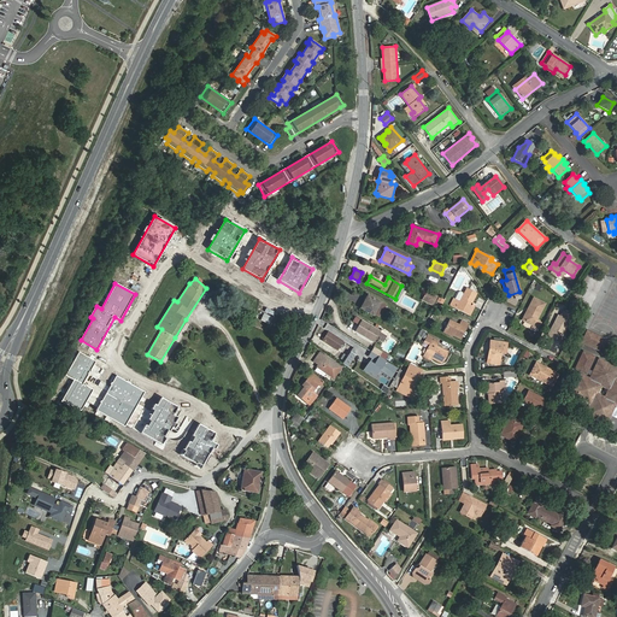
[(466,313),(476,293),(466,289),(460,301),(454,299),(451,305),(466,313)]
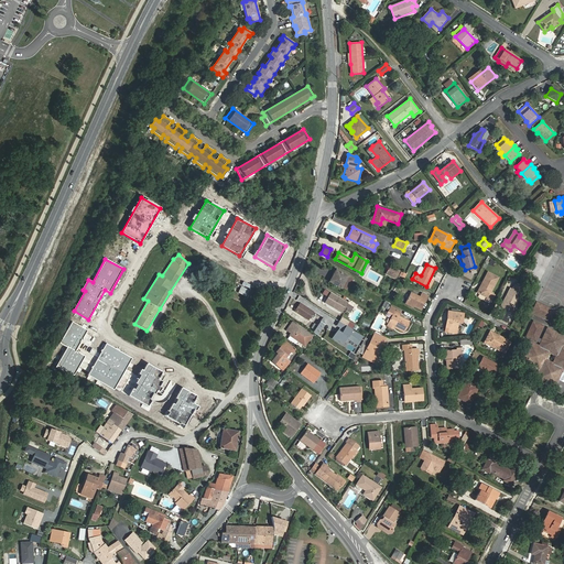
[(386,274),(396,279),(400,271),(390,266),(386,274)]
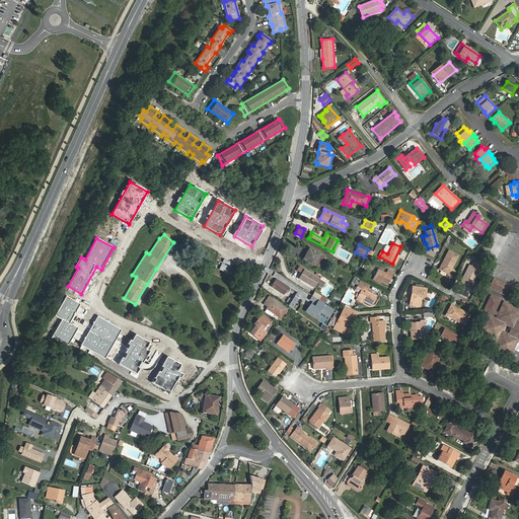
[(319,254),(309,248),(303,260),(314,265),(319,254)]
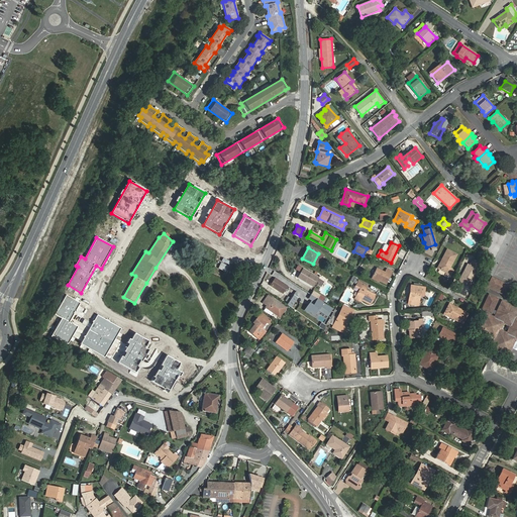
[(453,270),(461,256),(447,249),(443,257),(445,259),(439,269),(447,273),(446,275),(452,278),(455,271),(453,270)]
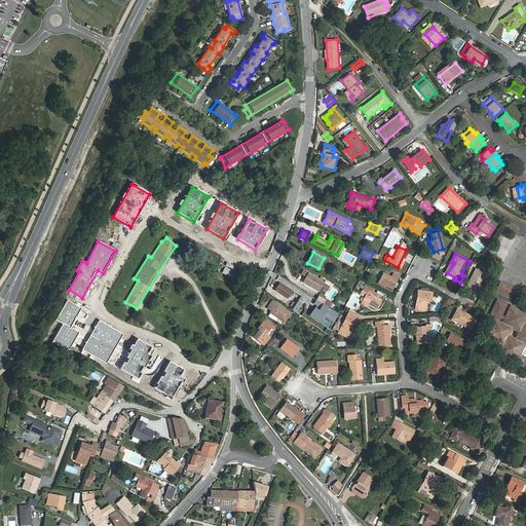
[(477,292),(488,270),(480,266),(478,270),(476,269),(471,279),(472,279),(467,287),(477,292)]
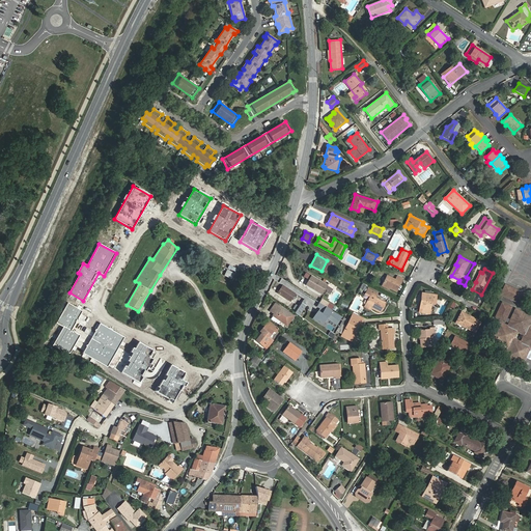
[(311,276),(306,285),(322,294),(327,285),(311,276)]
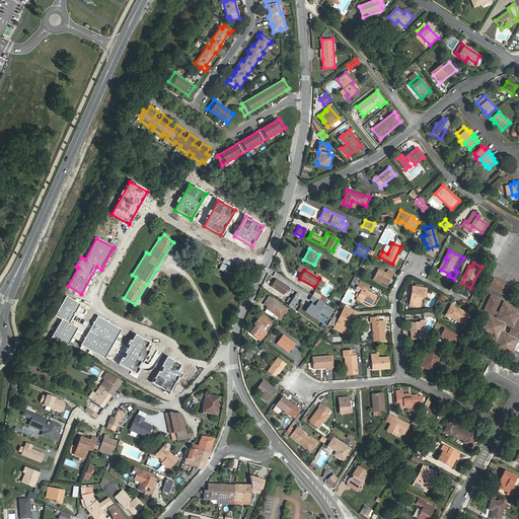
[(387,285),(394,273),(388,270),(386,274),(378,270),(373,278),(387,285)]
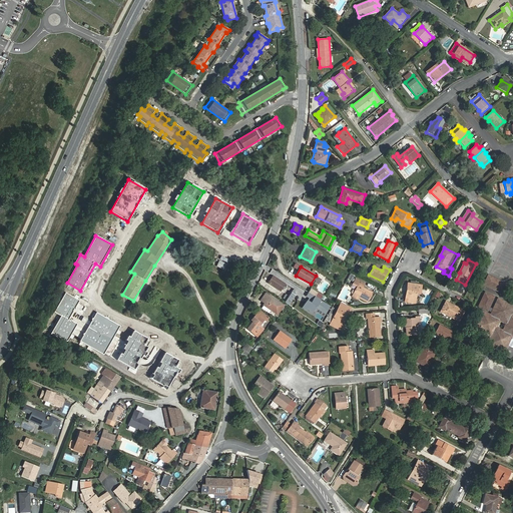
[(285,284),(273,276),(269,283),(281,291),(285,284)]
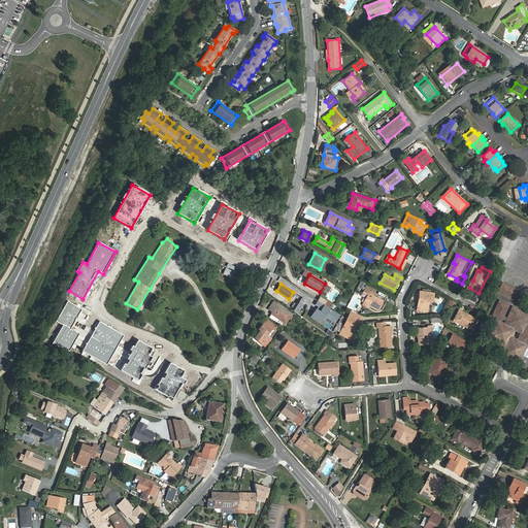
[(502,284),(498,293),(516,300),(520,292),(502,284)]
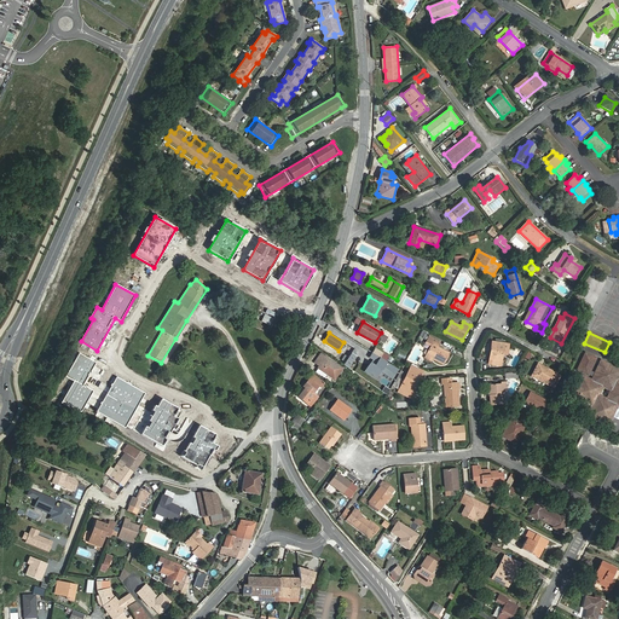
[(443,364),(449,353),(438,348),(440,343),(429,337),(427,342),(432,345),(427,356),(443,364)]
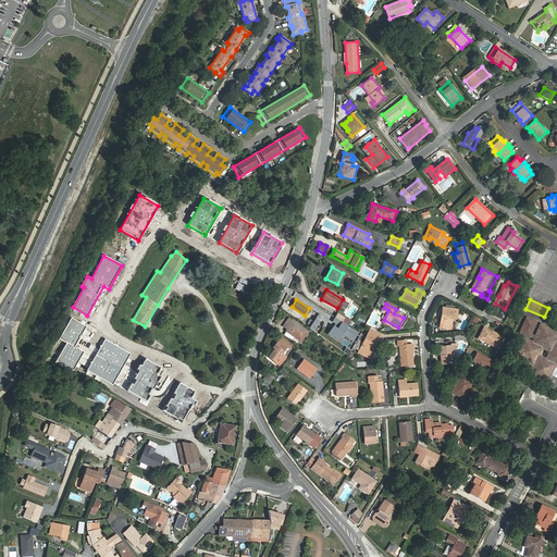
[(443,327),(450,329),(454,309),(443,308),(441,323),(444,323),(443,327)]
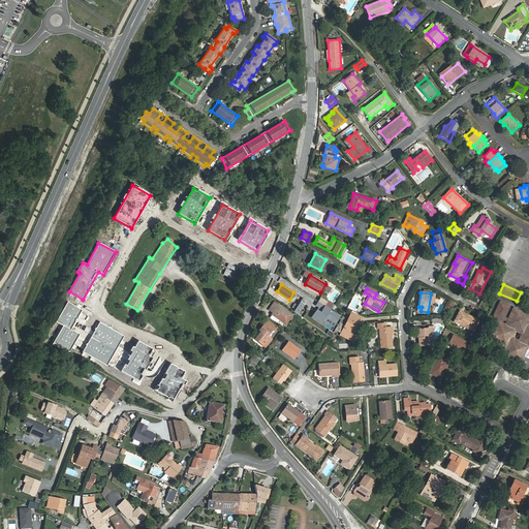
[(335,322),(339,316),(324,306),(325,305),(318,301),(315,305),(322,310),(320,313),(316,310),(312,317),(316,320),(317,319),(322,322),(325,317),(335,322)]
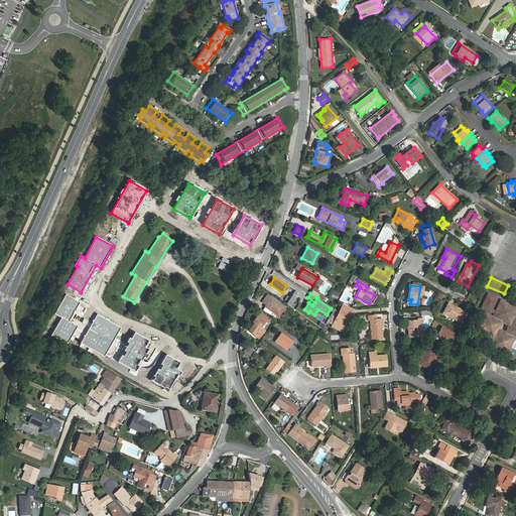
[(80,302),(66,294),(54,314),(61,318),(52,335),(68,343),(78,326),(70,320),(80,302)]
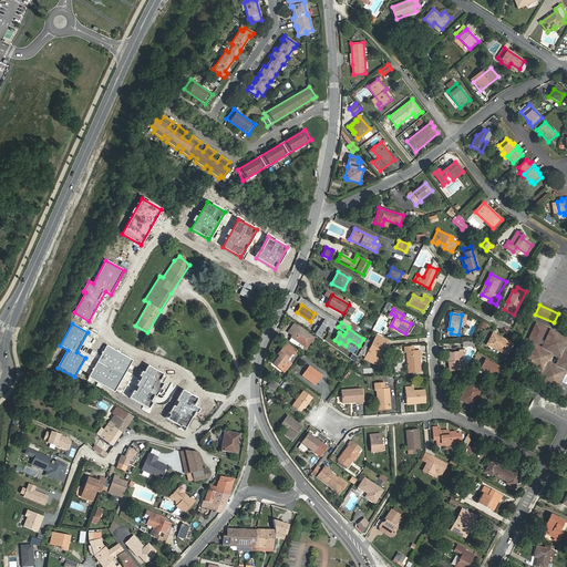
[(307,348),(313,338),(295,323),(288,332),(292,336),(291,337),(307,348)]
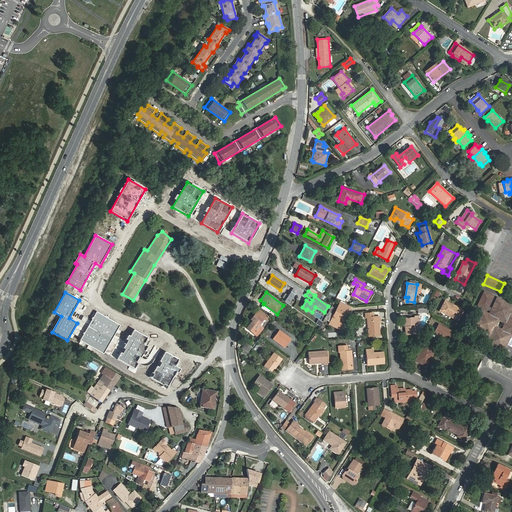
[(484,292),(477,306),(486,310),(493,296),(484,292)]
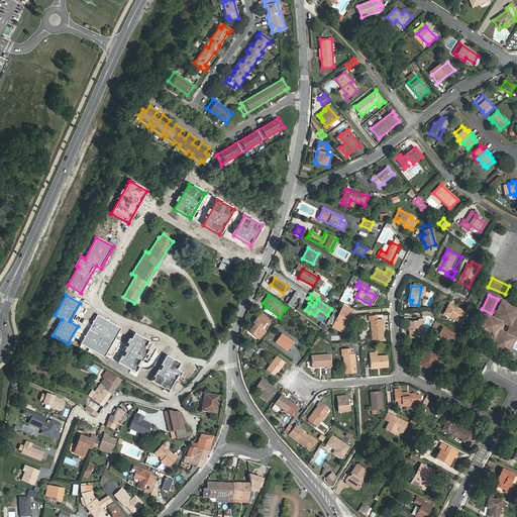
[(516,318),(515,318),(516,313),(516,308),(515,307),(513,310),(505,307),(506,304),(502,302),(495,318),(487,314),(480,329),(489,333),(490,331),(493,333),(494,331),(498,333),(491,346),(508,354),(516,338),(516,318)]
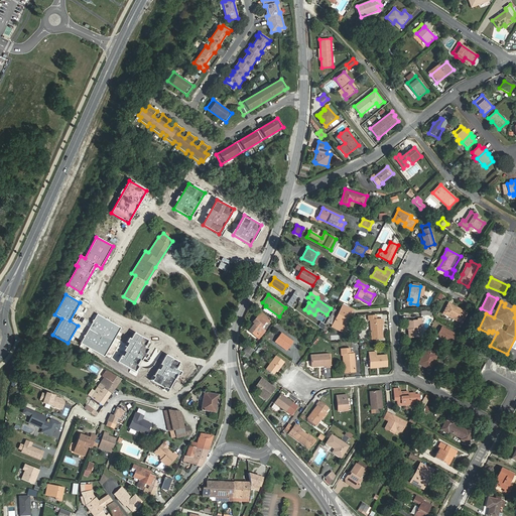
[(462,323),(467,312),(448,303),(443,313),(462,323)]
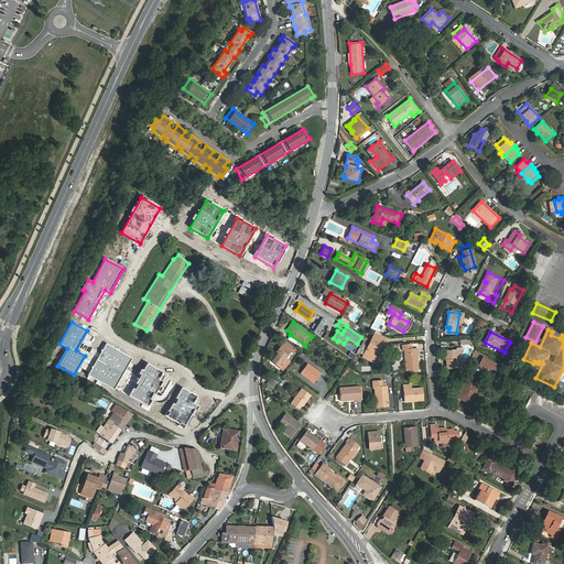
[(377,357),(386,339),(373,334),(362,356),(367,358),(369,355),(376,358),(377,357)]
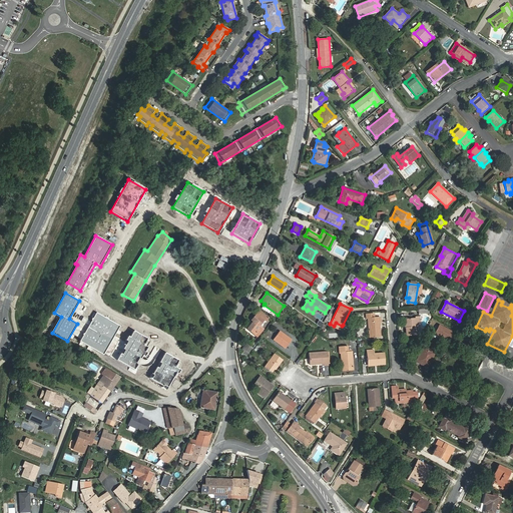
[(267,321),(270,318),(261,310),(251,320),(253,322),(247,329),(258,337),(264,329),(260,326),(265,320),(267,321)]
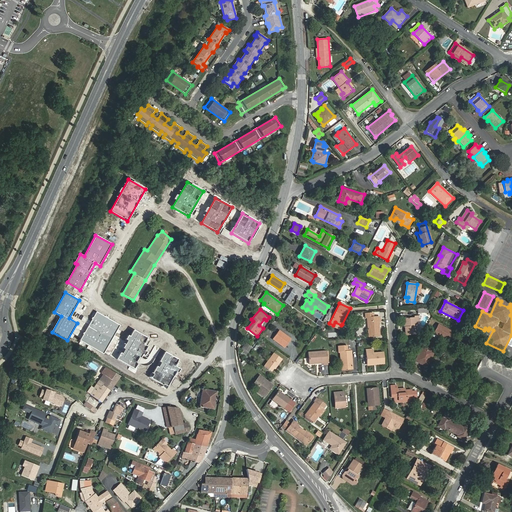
[(119,326),(96,312),(79,340),(103,354),(119,326)]
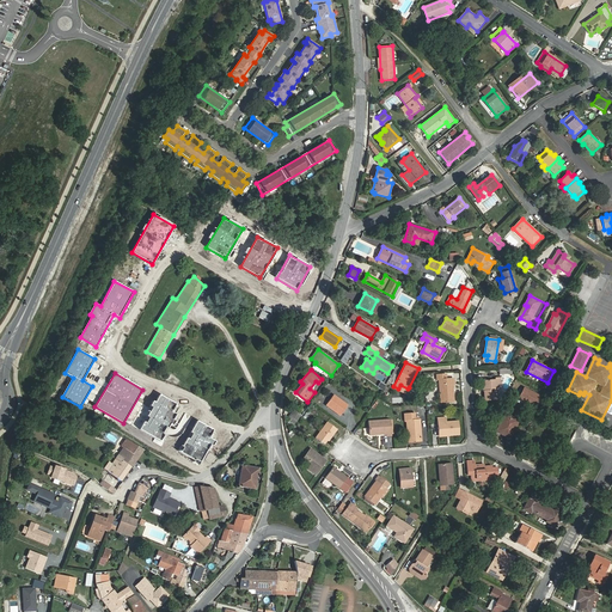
[(453,385),(454,385),(454,379),(447,379),(446,374),(436,375),(438,380),(439,380),(441,402),(454,402),(453,385)]
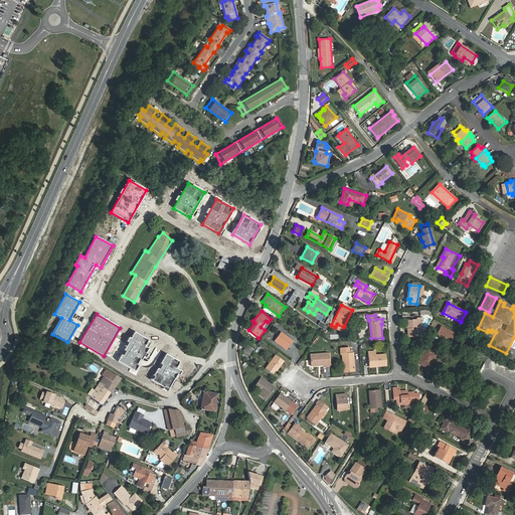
[(421,325),(420,318),(417,318),(417,320),(408,320),(408,329),(407,329),(408,337),(418,336),(417,326),(421,325)]
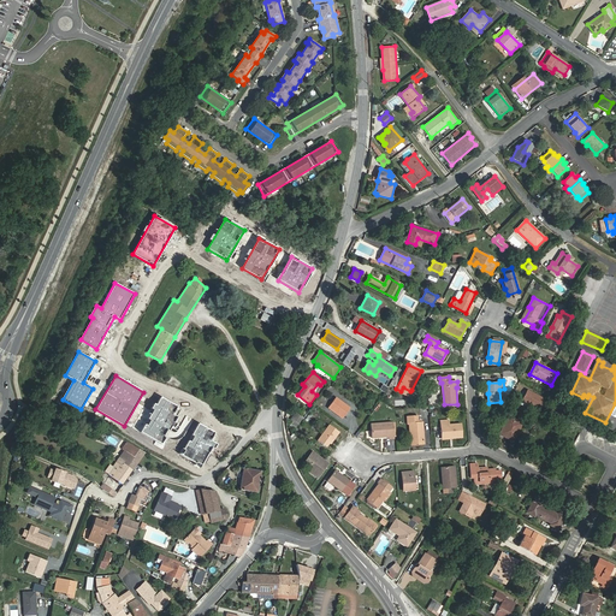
[(410,391),(403,388),(401,391),(413,397),(415,392),(412,390),(410,391)]
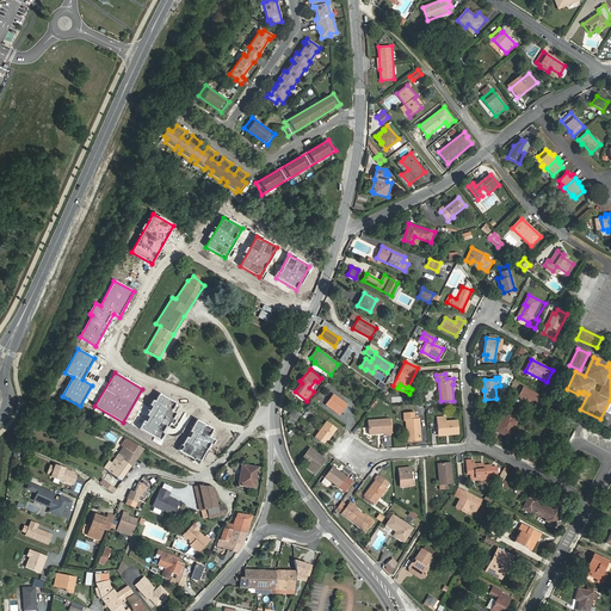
[(535,406),(541,396),(524,387),(518,397),(535,406)]
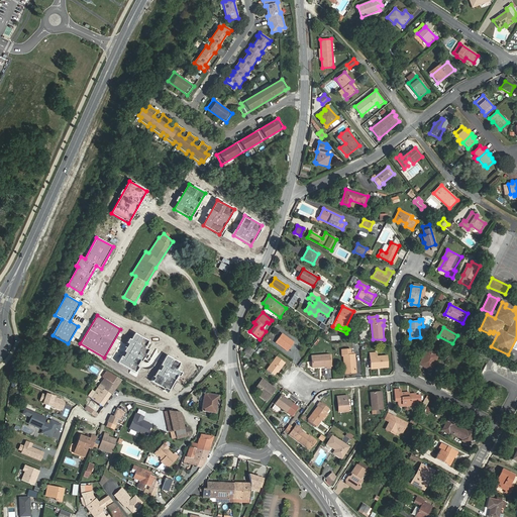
[(152,343),(134,333),(118,364),(135,373),(152,343)]
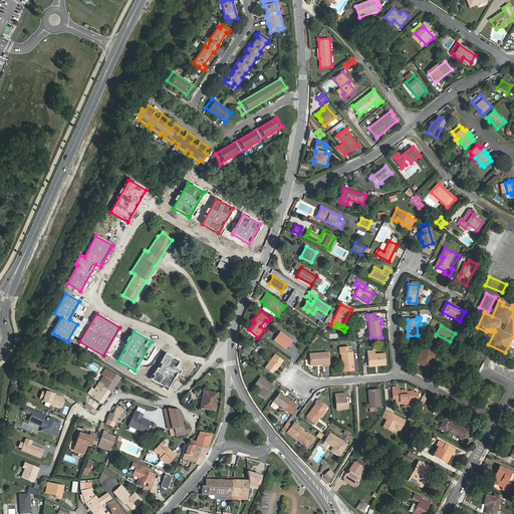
[(281,332),(274,340),(285,348),(292,340),(281,332)]
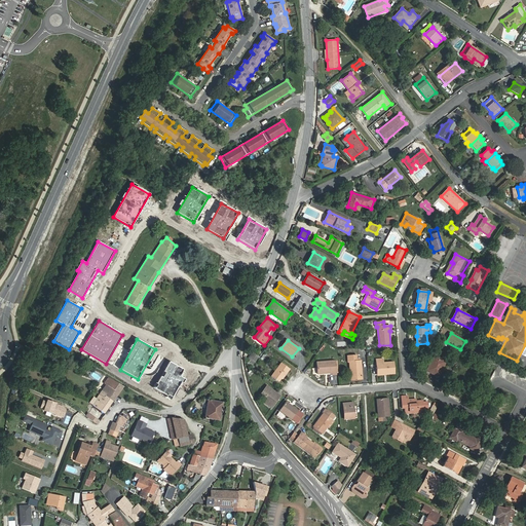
[(255,362),(259,357),(254,352),(250,359),(252,360),(255,362)]
